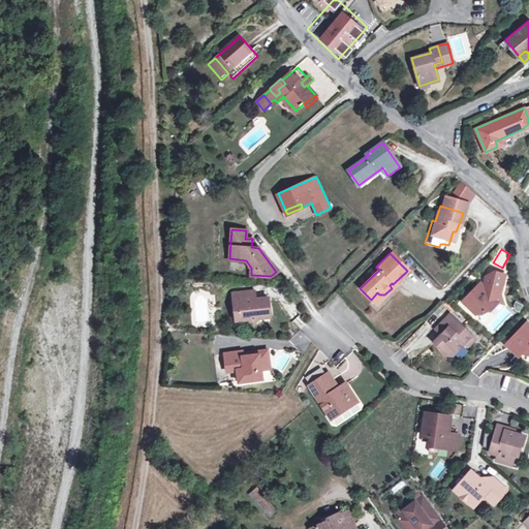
[(505,272),(494,270),(492,278),(490,285),(486,284),(480,288),(477,284),(463,300),(467,305),(475,312),(484,311),(495,300),(499,301),(503,302),(501,288),(505,272)]
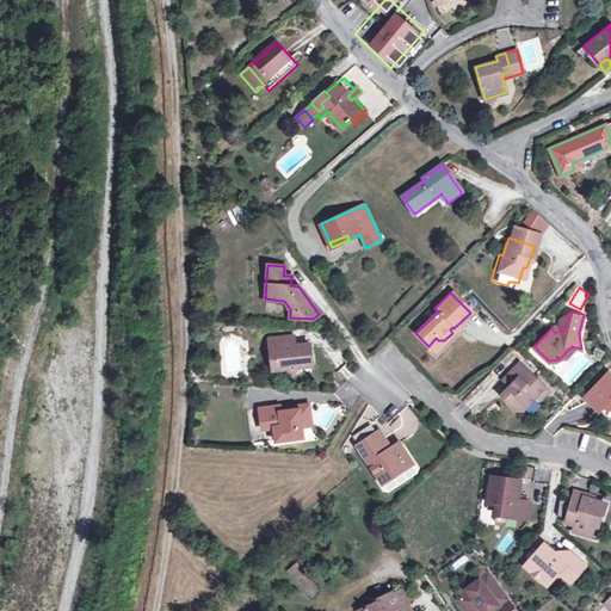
[(566,329),(568,321),(560,319),(559,325),(555,323),(551,328),(555,333),(561,328),(566,329)]
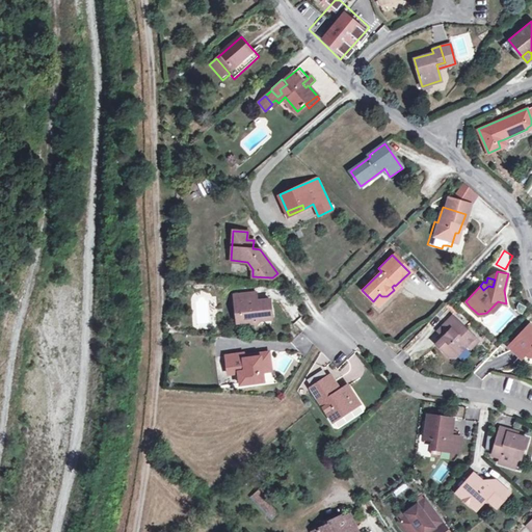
[(260,303),(256,300),(256,293),(234,295),(236,323),(249,321),(255,326),(260,320),(263,315),(270,315),(269,299),(264,300),(260,303)]
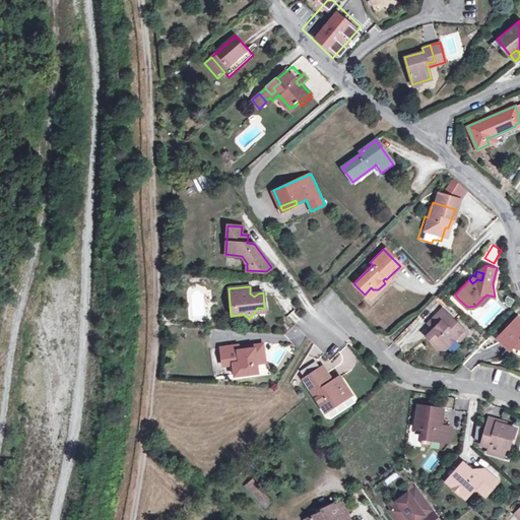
[(371,287),(365,295),(369,299),(378,289),(373,289),(371,287)]
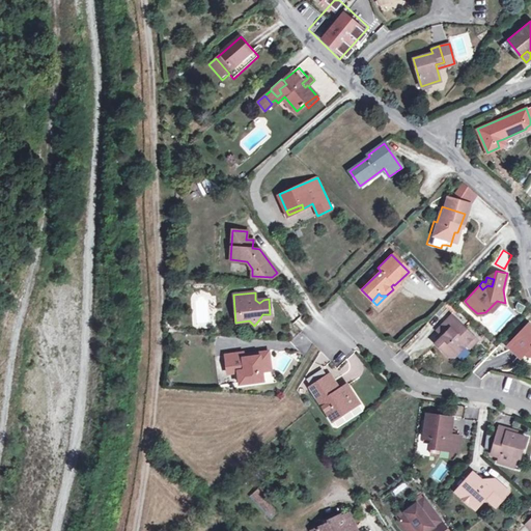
[(485,312),(493,311),(501,302),(497,301),(485,312)]
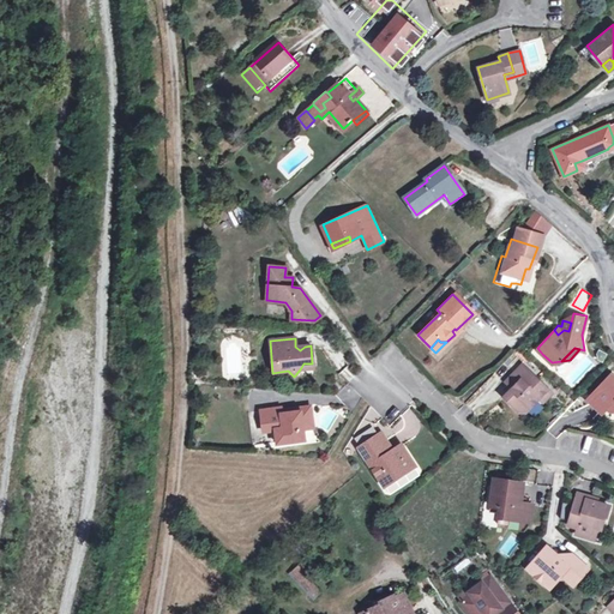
[(511,383),(509,385),(501,392),(518,409),(527,410),(539,396),(543,401),(552,391),(518,361),(505,377),(511,383)]
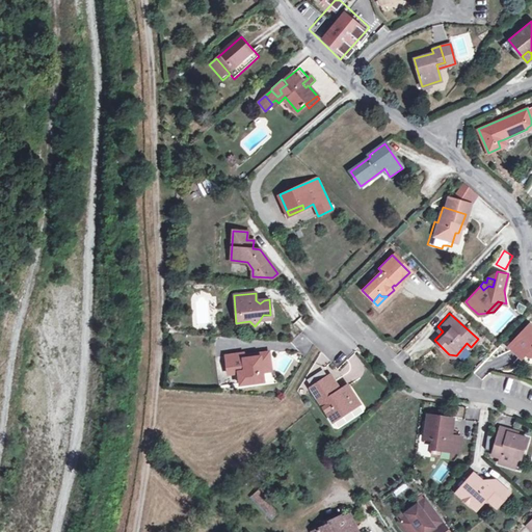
[(509,343),(512,345),(509,349),(516,356),(521,351),(526,355),(531,355),(531,330),(526,325),(509,343)]
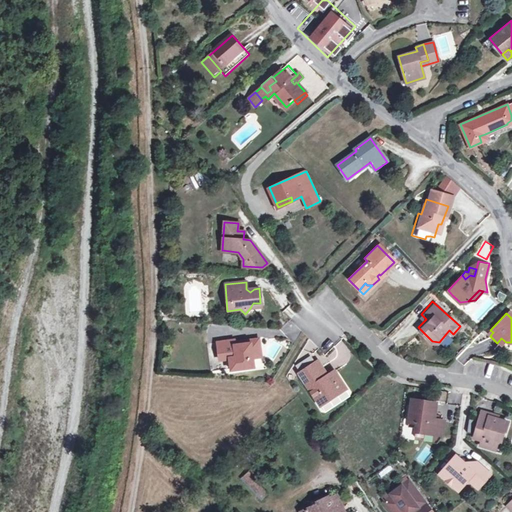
[(253,367),(252,358),(259,348),(258,338),(242,340),(242,343),(238,344),(233,345),(232,340),(216,342),(218,359),(228,358),(230,370),(253,367)]
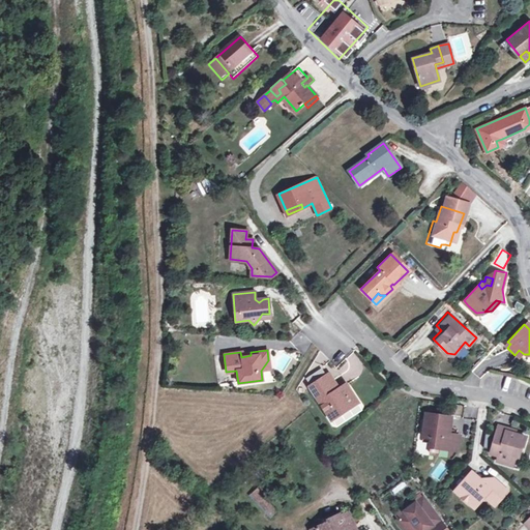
[(268,360),(261,371),(269,370),(268,360)]
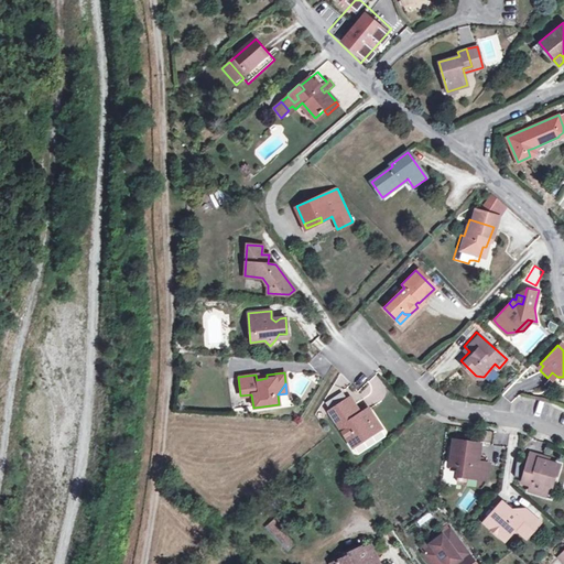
[(368,409),(362,412),(359,414),(353,404),(348,398),(329,410),(353,445),(380,427),(368,409)]
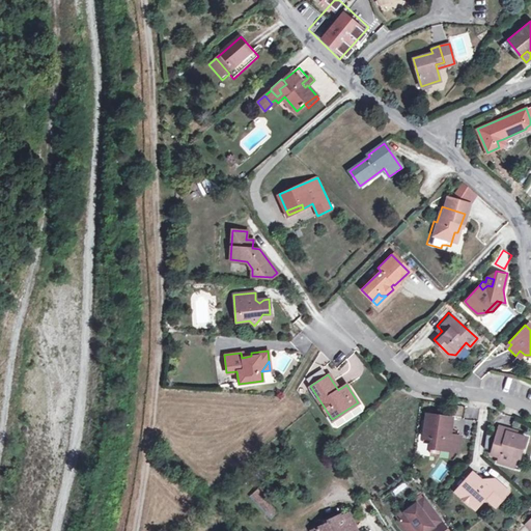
[(338,390),(341,388),(335,379),(332,381),(338,390)]
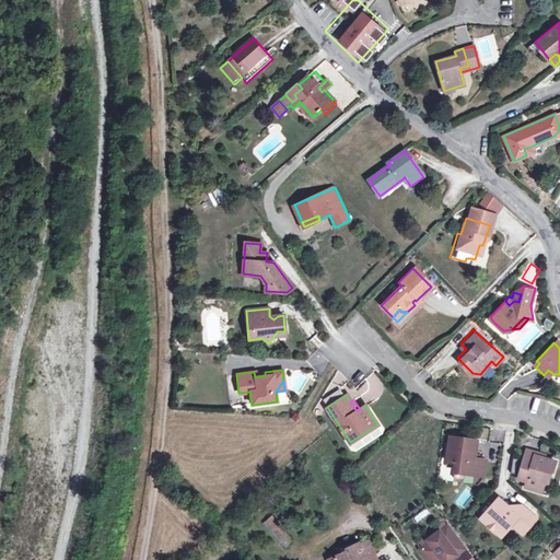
[(446,461),(455,462),(454,467),(464,469),(464,473),(483,475),(486,458),(475,457),(477,439),(450,435),(446,461)]
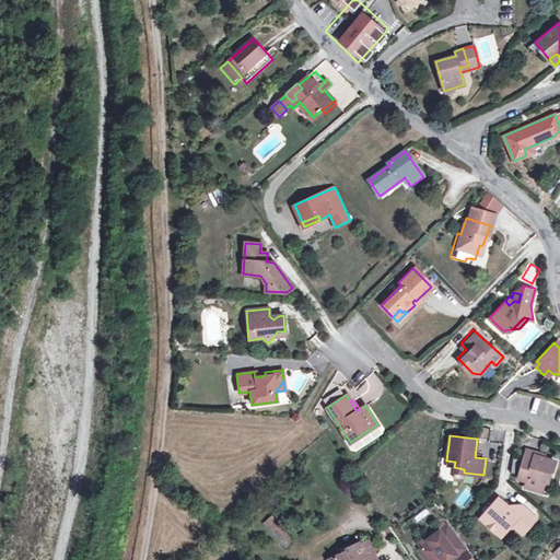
[(537,452),(527,448),(518,478),(527,481),(526,487),(535,489),(540,486),(543,480),(545,481),(546,479),(548,469),(551,470),(553,471),(556,461),(545,457),(536,455),(537,452)]
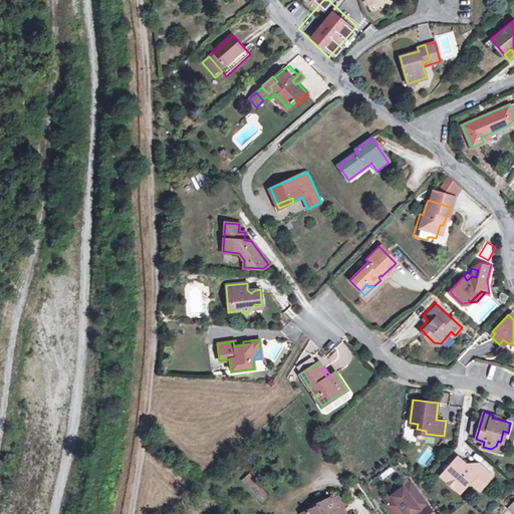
[(500,442),(498,441),(496,446),(491,449),(498,451),(500,442)]
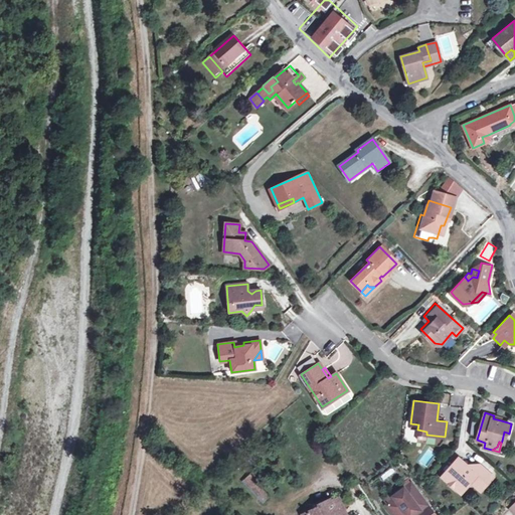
[(481,491),(488,483),(484,480),(490,473),(480,465),(470,465),(467,467),(458,459),(442,476),(459,491),(463,491),(470,484),(473,483),(481,491)]
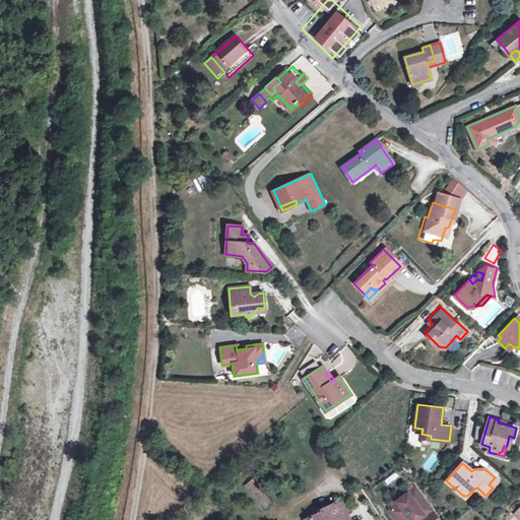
[(264,509),(272,502),(254,477),(245,484),(264,509)]
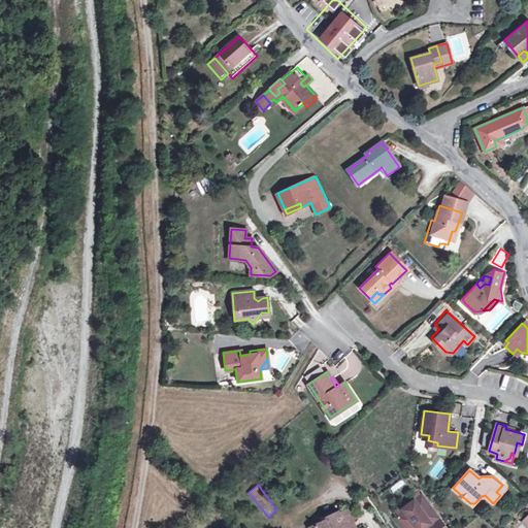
[(506,489),(502,485),(496,492),(500,495),(506,489)]
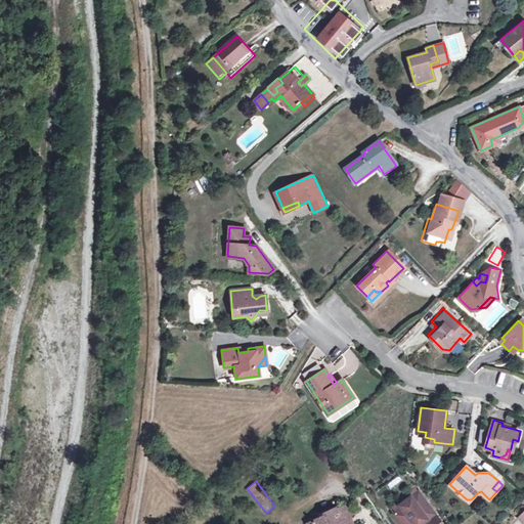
[(393,515),(399,523),(410,523),(413,522),(415,523),(420,523),(434,514),(418,491),(399,505),(402,508),(393,515)]
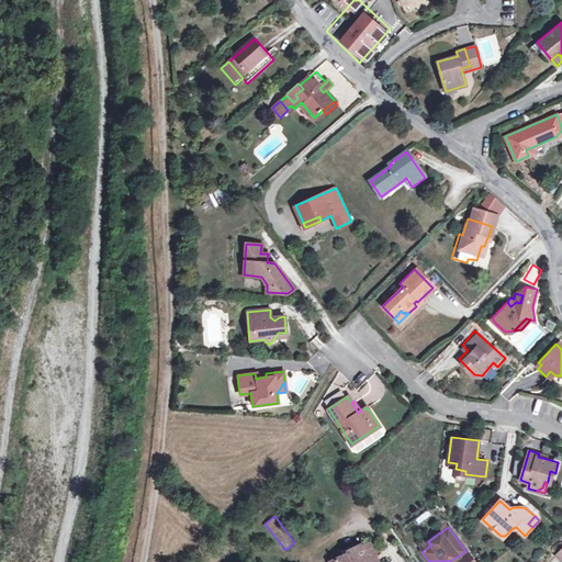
[(379,539),(369,544),(372,552),(382,547),(379,539)]
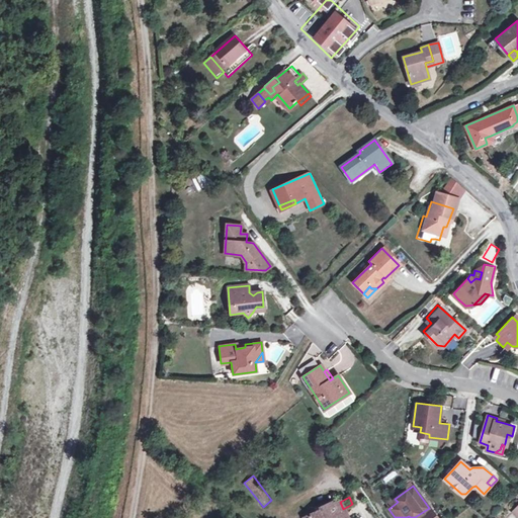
[(346,517),(343,509),(340,502),(305,517),(346,517)]
